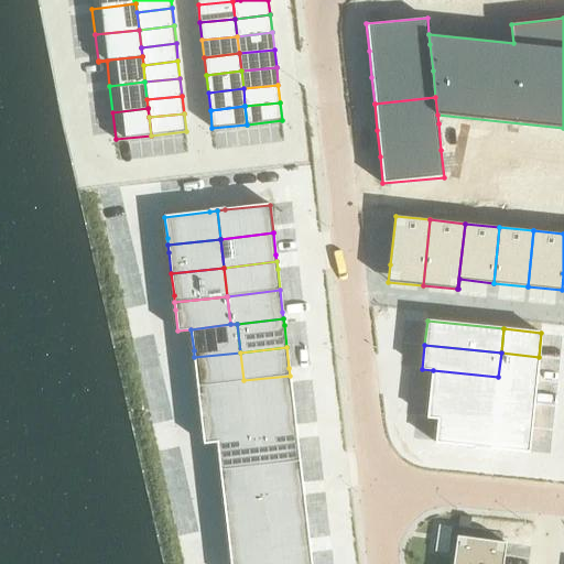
[(240,353),(194,357),(195,365),(197,386),(243,380),(240,353)]
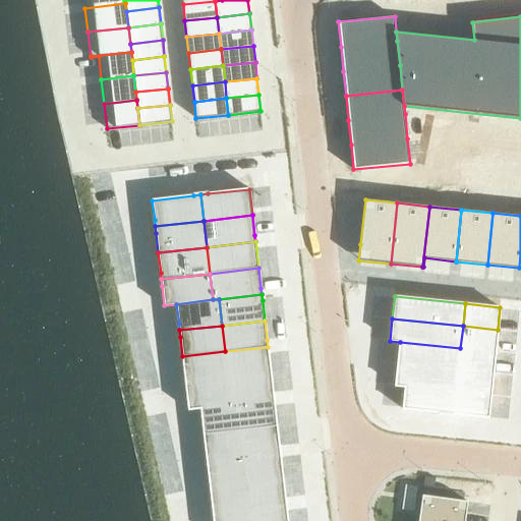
[(463,326),(460,348),(496,351),(498,330),(463,326)]
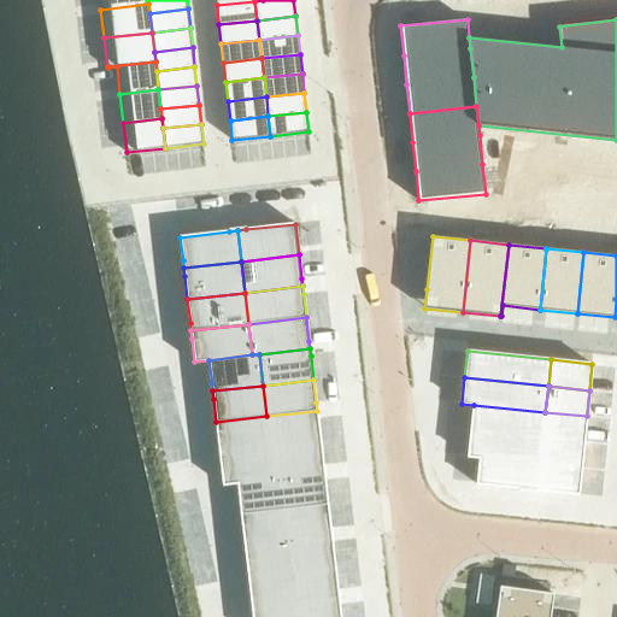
[(474,405),(470,430),(542,438),(545,412),(474,405)]
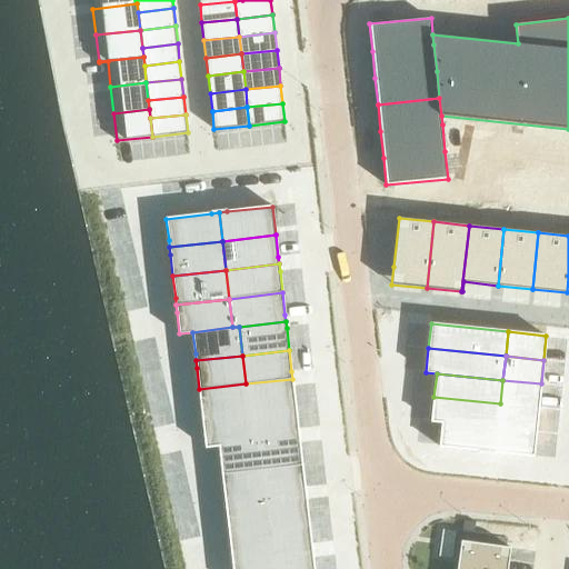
[(292,379),(246,383),(249,412),(296,407),(292,385),(292,379)]
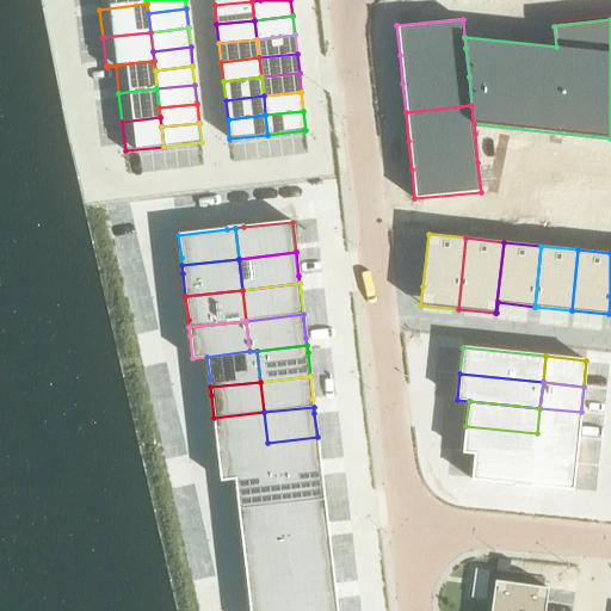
[(539,408),(537,433),(578,438),(581,412),(539,408)]
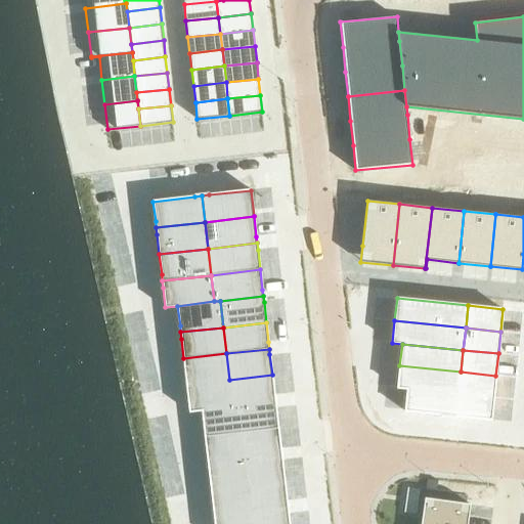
[(226,353),(183,358),(185,379),(186,385),(229,380),(226,353)]
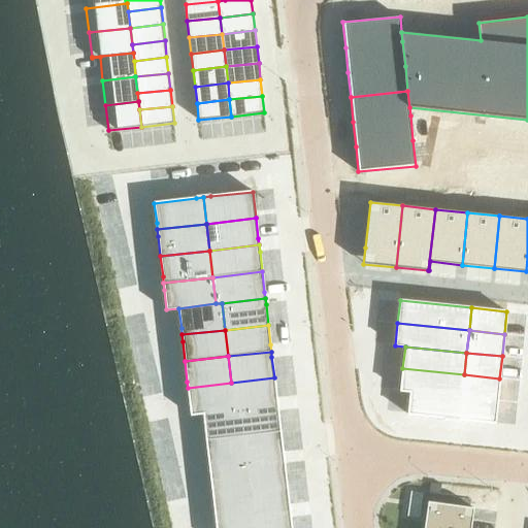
[(402,368),(400,391),(410,392),(410,391),(462,397),(464,374),(402,368)]
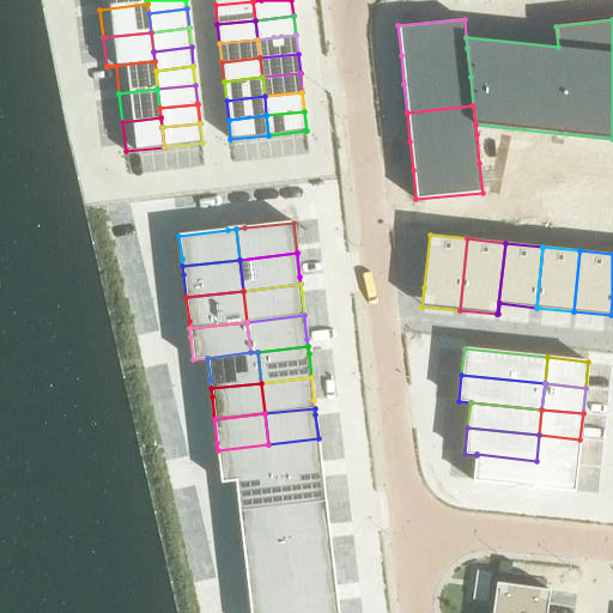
[(539,435),(536,461),(577,465),(580,439),(539,435)]
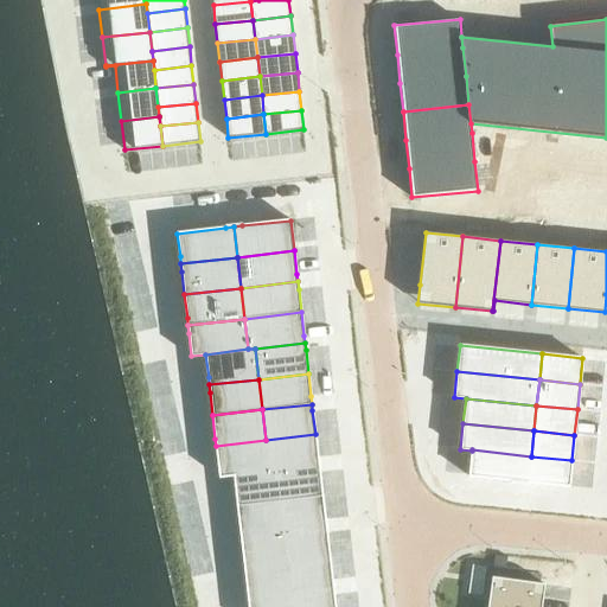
[(315,434),(266,440),(269,471),(276,470),(319,465),(318,458),(315,434)]
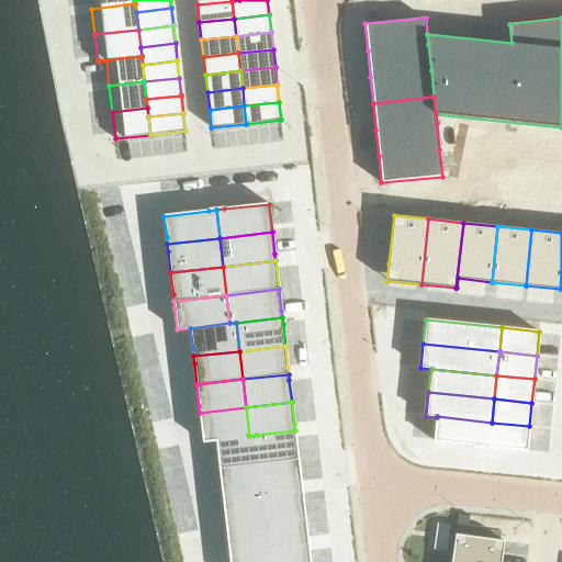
[(246,407),(200,413),(201,419),(203,441),(216,440),(216,439),(249,436),(246,407)]
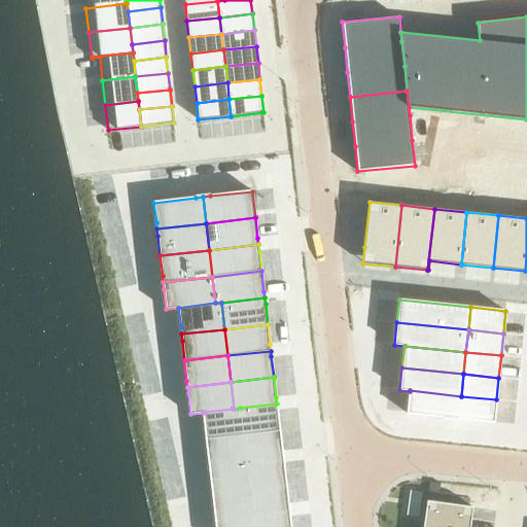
[(410,391),(407,413),(443,417),(458,419),(459,419),(461,396),(410,390),(410,391)]
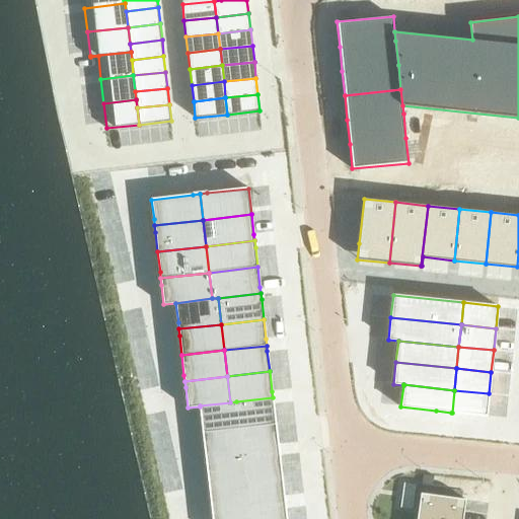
[(454,390),(452,413),(487,416),(489,393),(454,390)]
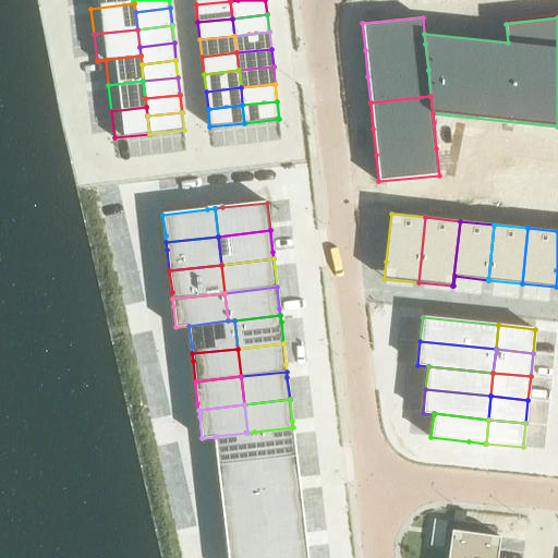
[(293,427),(254,432),(257,460),(296,456),(294,435),(293,427)]
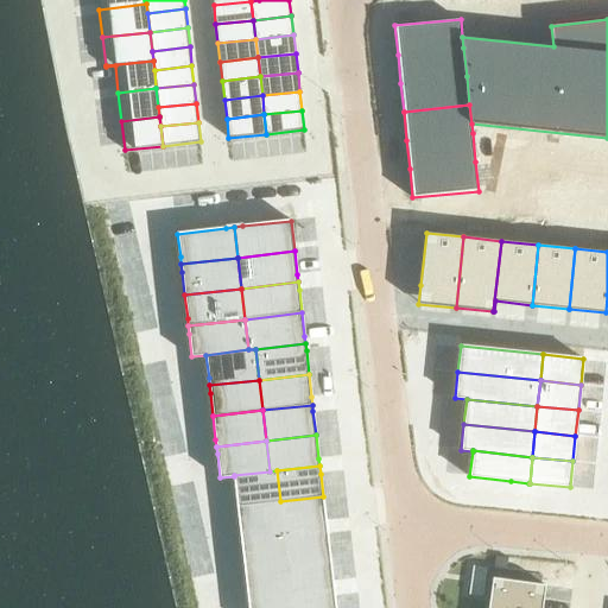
[(270,472),(234,475),(234,476),(238,506),(280,501),(277,470),(270,472)]
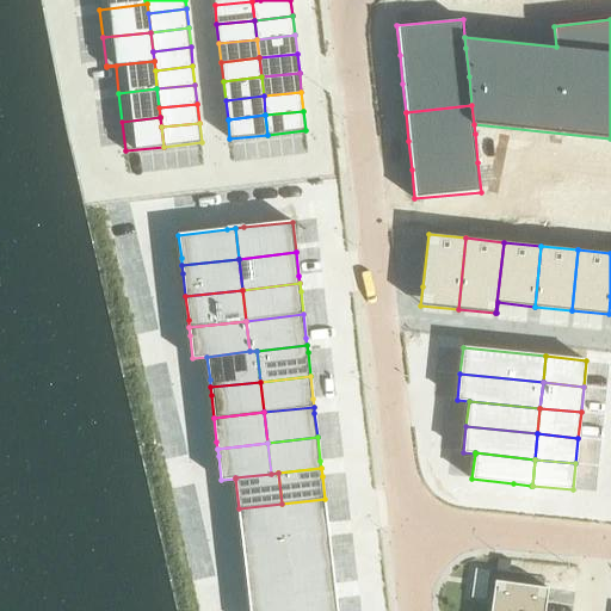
[(325,499),(282,504),(285,535),(328,530),(327,523),(325,499)]
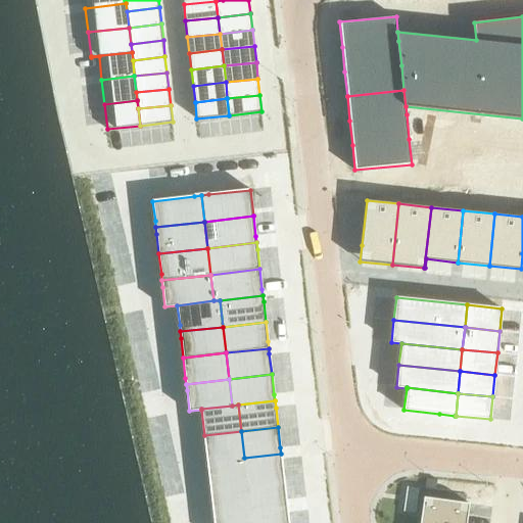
[(241,431),(204,435),(206,456),(207,462),(244,458),(241,431)]
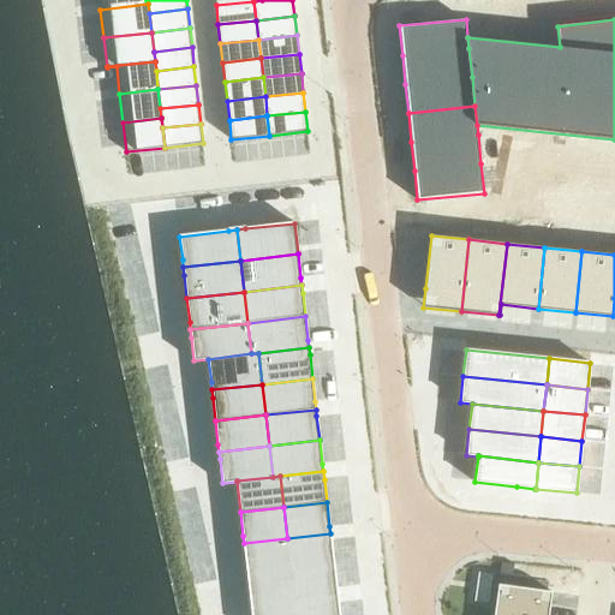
[(330,533),(287,538),(291,569),(334,565),(332,541),(330,533)]
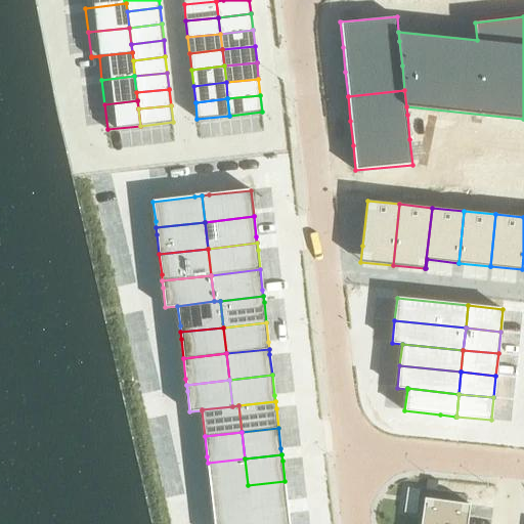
[(245,459),(208,463),(209,469),(211,489),(248,485),(245,459)]
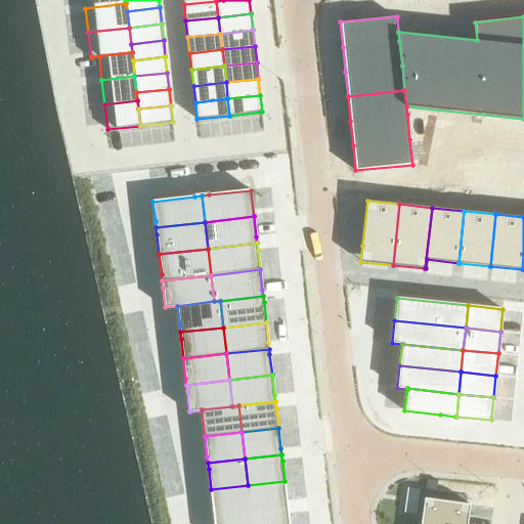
[(285,481),(248,485),(251,512),(288,508),(287,500),(285,481)]
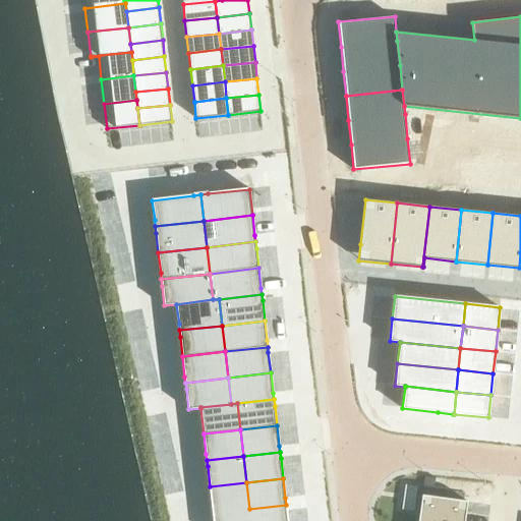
[(246,482),(210,486),(212,506),(213,513),(249,509),(246,482)]
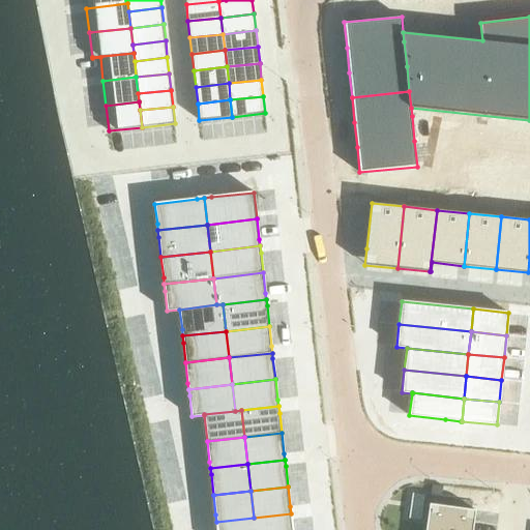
[(413,493),(409,518),(421,520),(424,495),(413,493)]
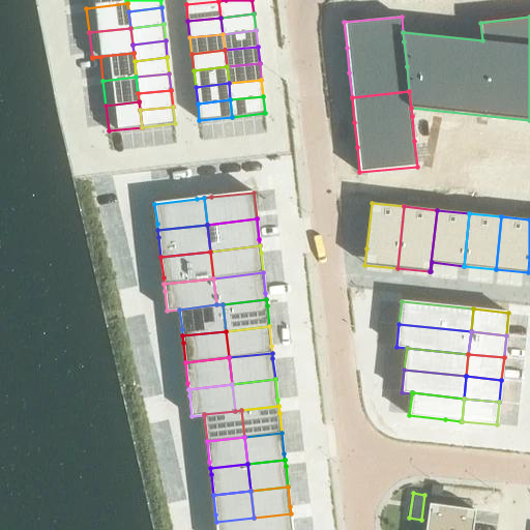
[(430,503),(427,527),(448,529),(472,529),(476,510),(430,503)]
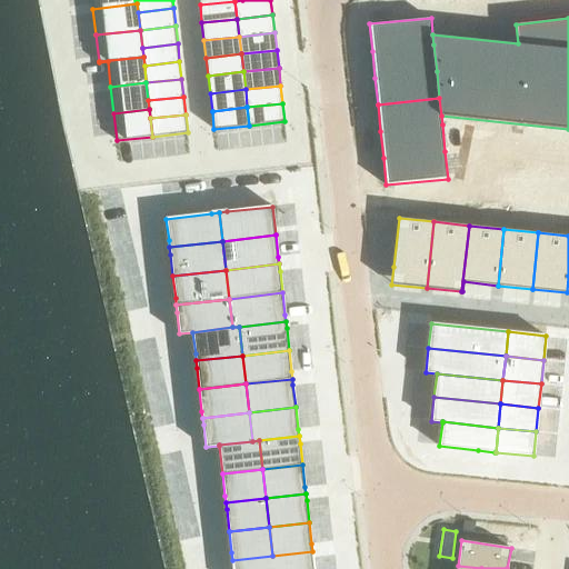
[(312,551),(272,556),(273,568),(313,568),(312,558),(312,551)]
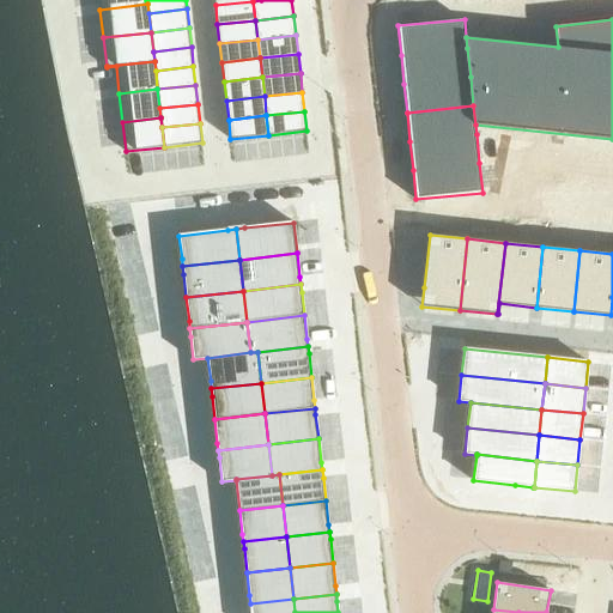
[(295,612),(293,599),(250,604),(252,611),(250,612),(295,612)]
